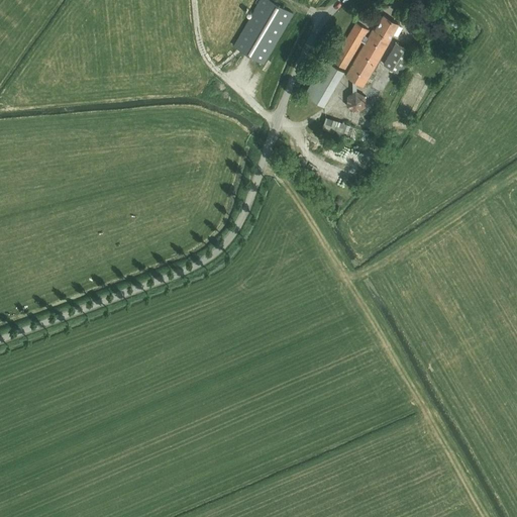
[(293,13),(269,0),(260,0),(233,46),(264,64),(293,13)]
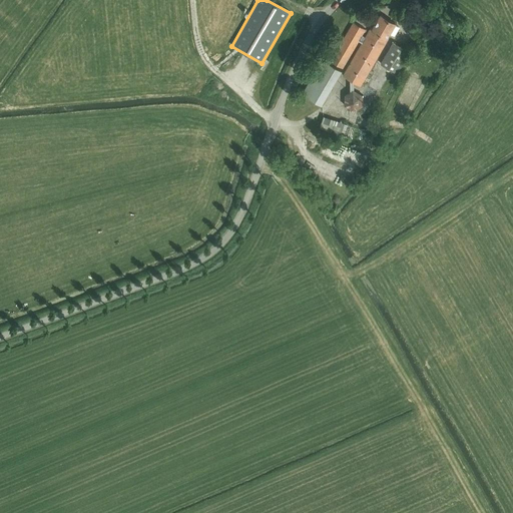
[(375,25),(372,30),(370,29),(365,37),(362,43),(343,75),(361,86),(388,40),(386,39),(394,24),(380,16),(377,21),(378,21),(375,26),(375,25)]
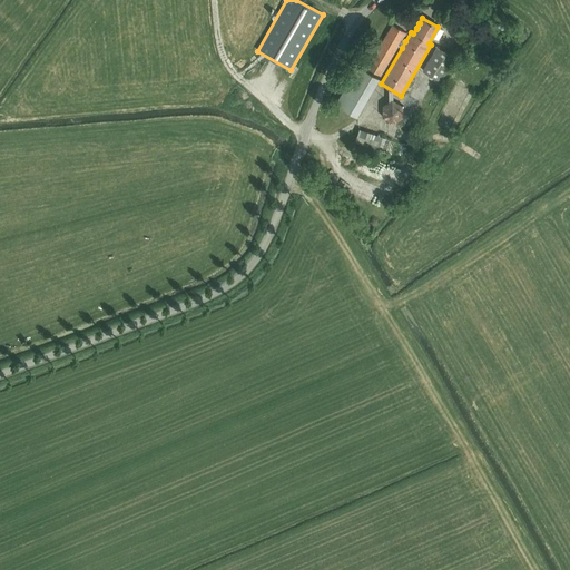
[(392,25),(366,68),(380,76),(397,46),(402,48),(405,41),(402,39),(405,32),(392,25)]
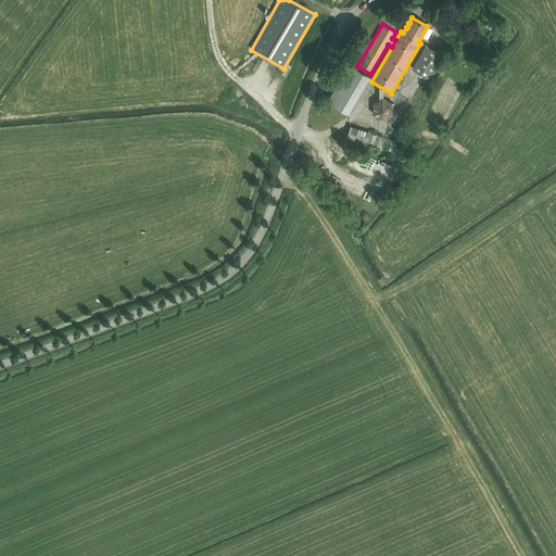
[(426,46),(412,70),(430,79),(443,57),(426,46)]
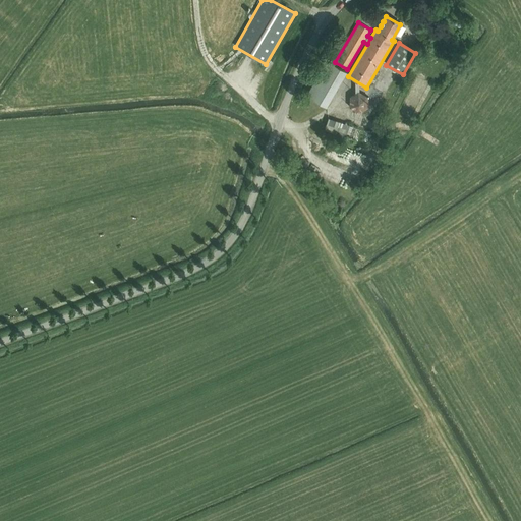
[(326,107),(347,71),(327,60),(306,95),(326,107)]
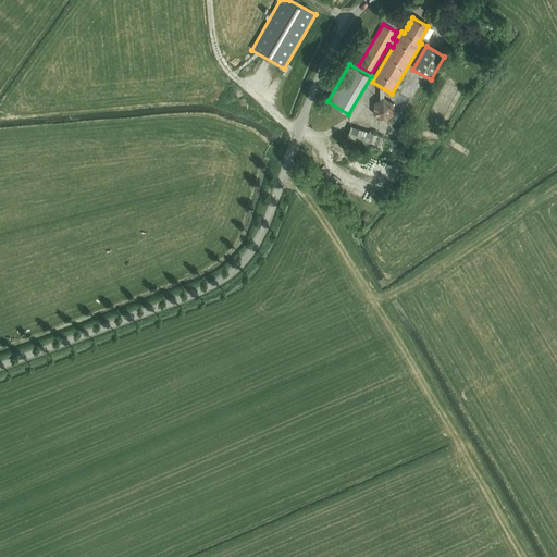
[(373,103),(373,115),(383,121),(393,114),(393,103),(383,97),(373,103)]
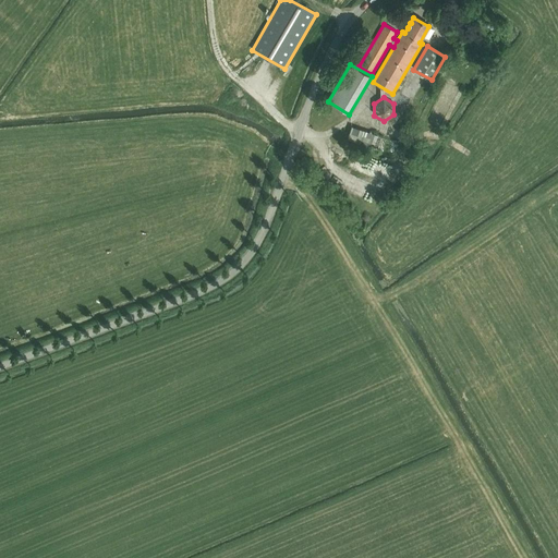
[(377,153),(388,156),(393,140),(352,126),(347,140),(378,150),(377,153)]
